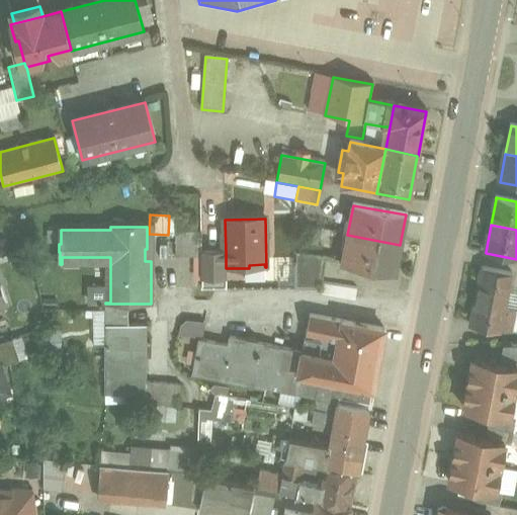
[(200,233),(175,234),(176,258),(201,257),(201,253),(200,233)]
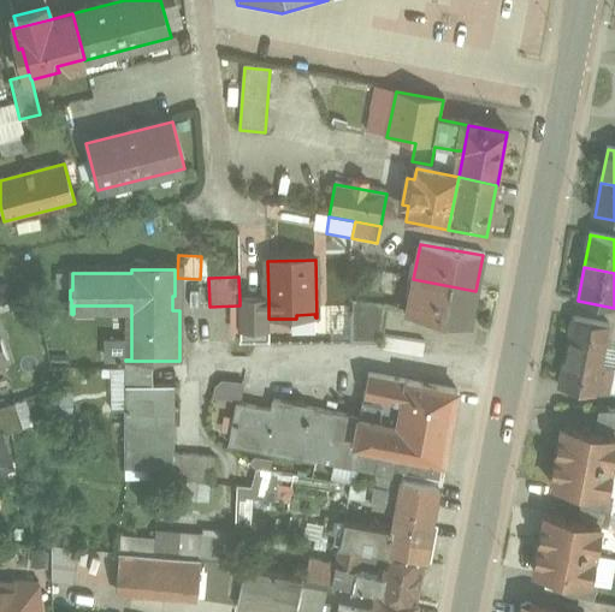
[(475,291),(413,279),(407,315),(468,327),(475,291)]
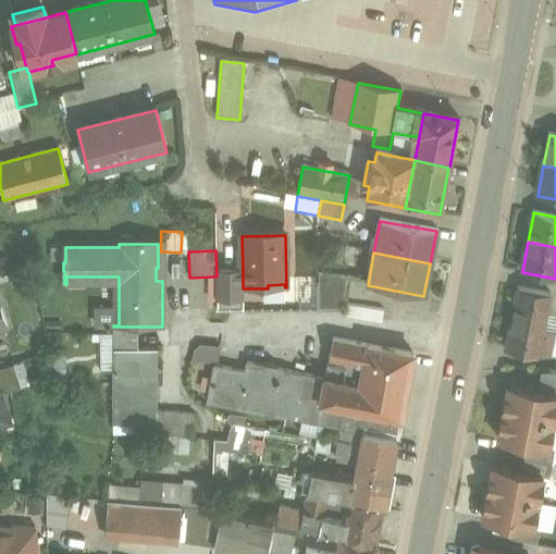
[(243,272),(217,272),(217,277),(217,311),(244,311),(244,288),(243,288),(243,272)]
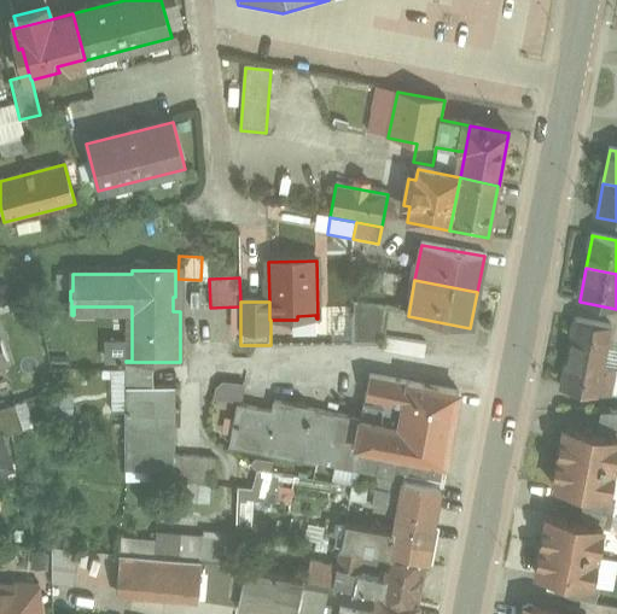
[(388,307),(354,302),(354,345),(376,346),(383,338),(388,307)]
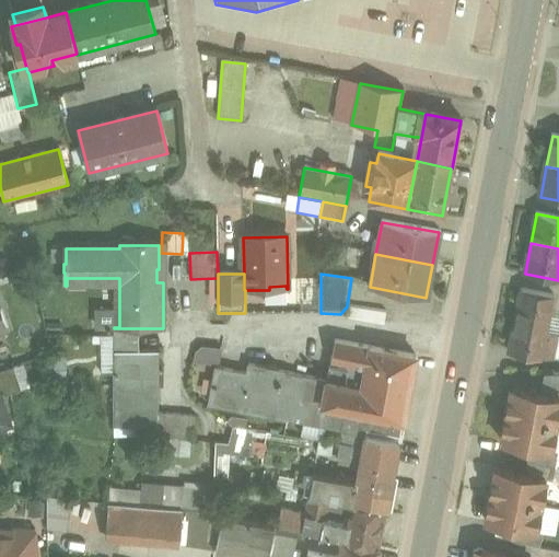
[(287,289),(286,286),(269,287),(269,290),(265,290),(265,303),(287,303),(287,289)]
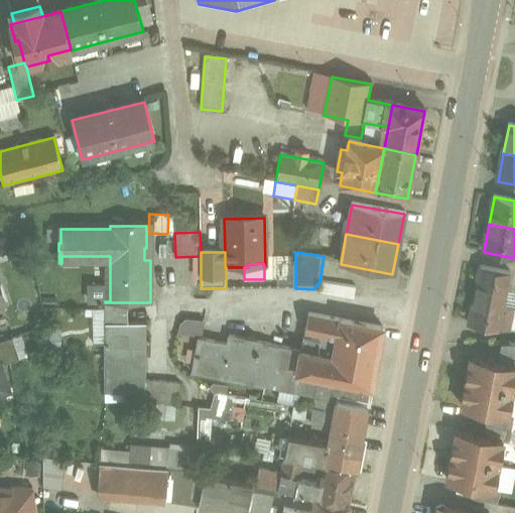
[(481,268),(470,325),(499,331),(500,328),(511,330),(514,311),(503,309),(510,273),(481,268)]
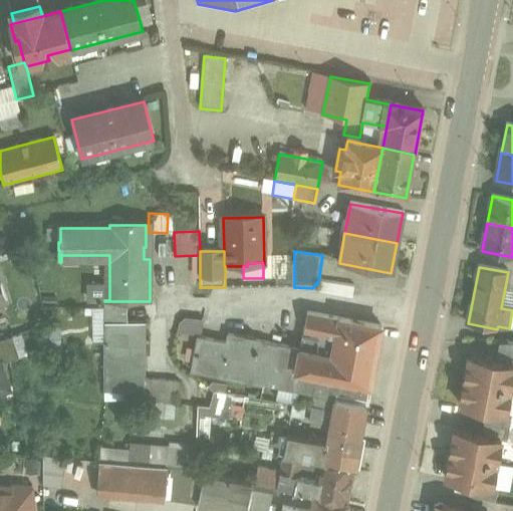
[(354,287),(318,282),(317,293),(352,299),(354,287)]
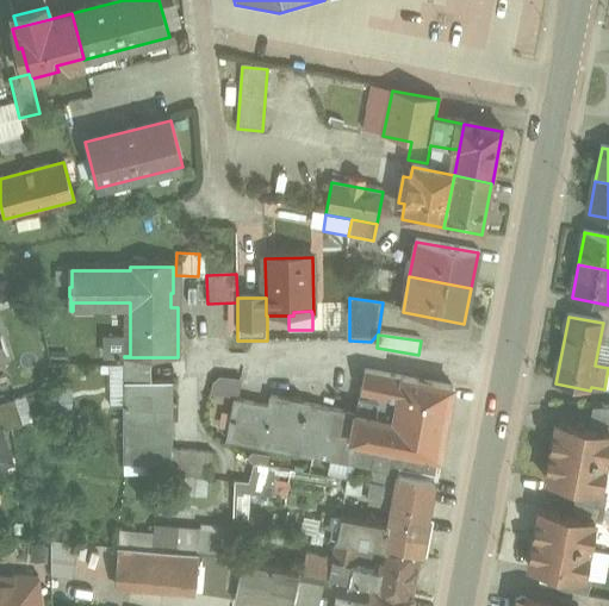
[(150,368),(124,368),(124,383),(150,383),(150,368)]
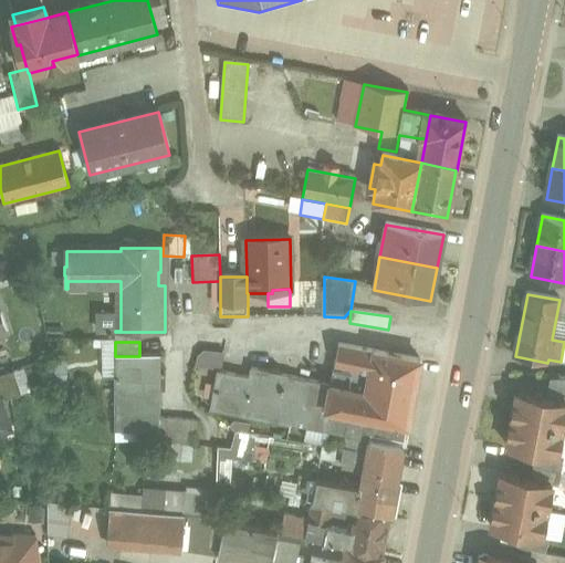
[(420,361),(338,345),(333,372),(349,374),(346,389),(331,386),(325,410),(365,418),(407,426),(420,361)]
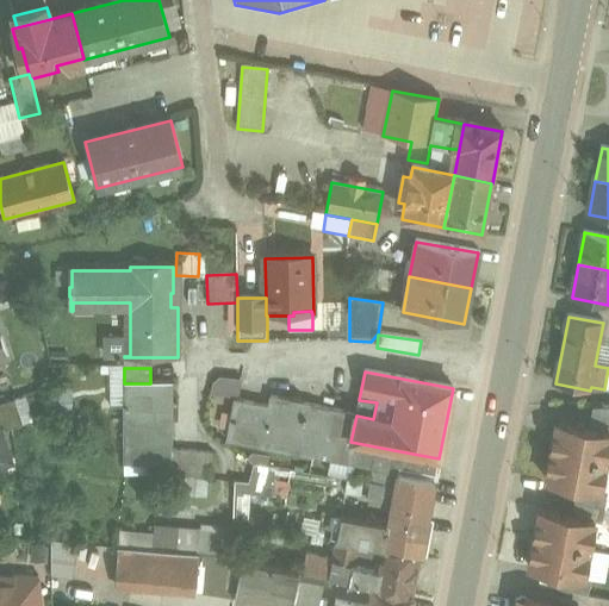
[(232,399),(235,380),(205,376),(203,395),(232,399)]
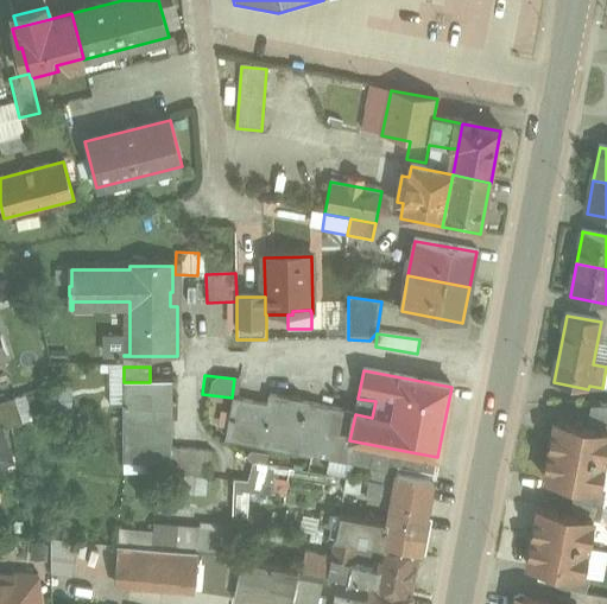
[(150,382),(124,382),(125,463),(170,464),(172,464),(172,449),(172,382),(150,382)]
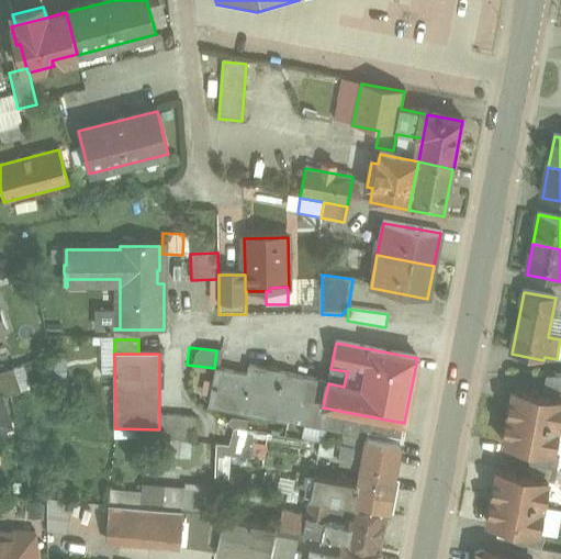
[(328,383),(249,368),(248,377),(216,371),(210,406),(318,428),(323,407),(328,383)]
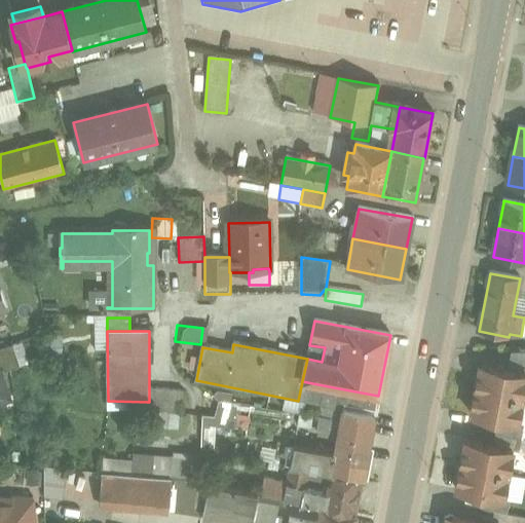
[(0,374),(20,367),(12,346),(0,350),(0,374)]
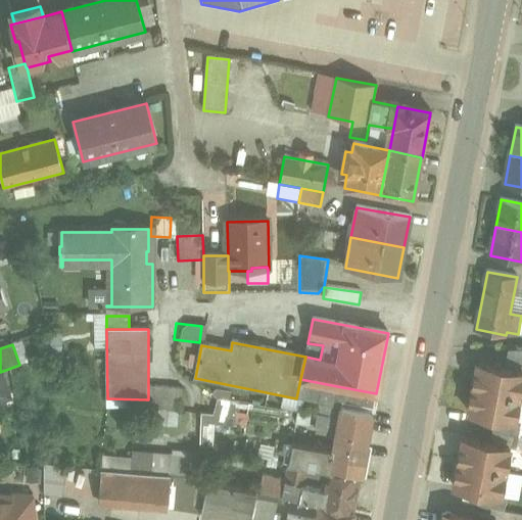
[(521,348),(507,349),(504,367),(521,371),(521,372),(521,371),(521,348)]
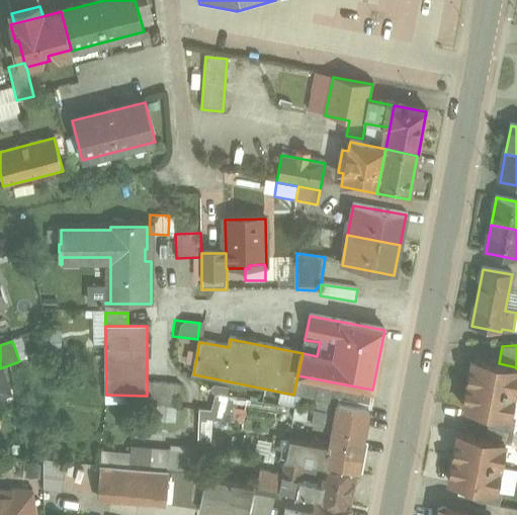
[(499,363),(472,359),(470,368),(468,368),(466,379),(468,380),(467,383),(512,393),(513,388),(516,389),(516,379),(516,372),(515,372),(516,368),(516,367),(499,363)]
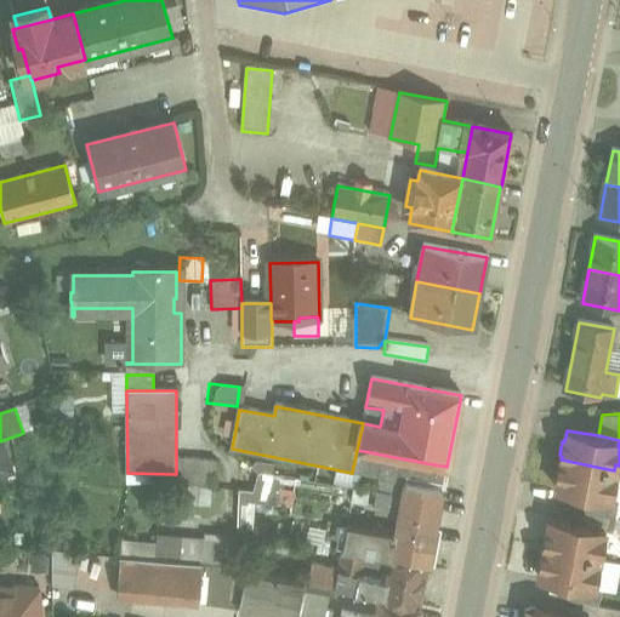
[(0,474),(10,472),(0,441),(0,474)]
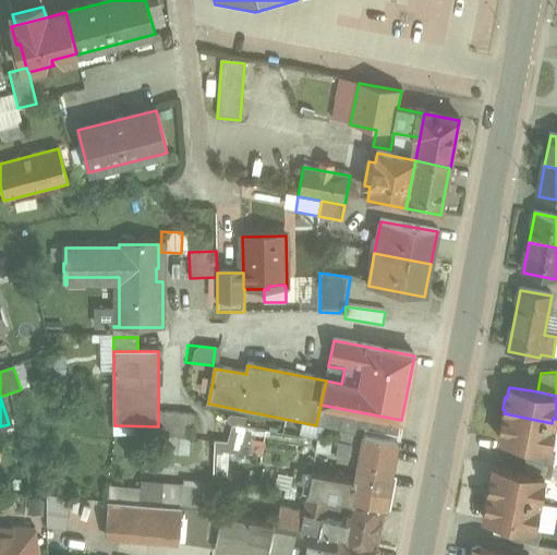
[(360,412),(321,405),(316,425),(336,429),(343,425),(356,427),(360,412)]
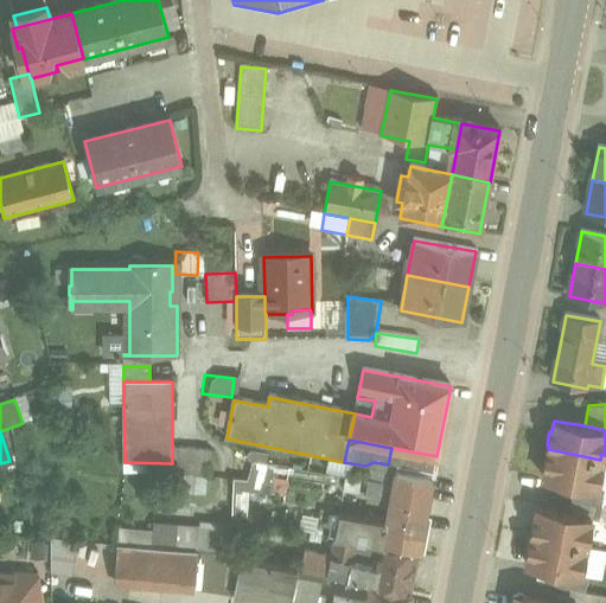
[(212,451),(172,448),(172,463),(170,463),(170,474),(209,478),(212,451)]
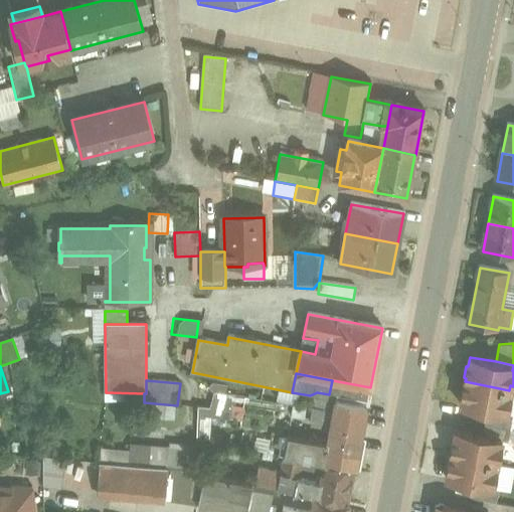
[(370,387),(332,380),(329,394),(368,402),(370,387)]
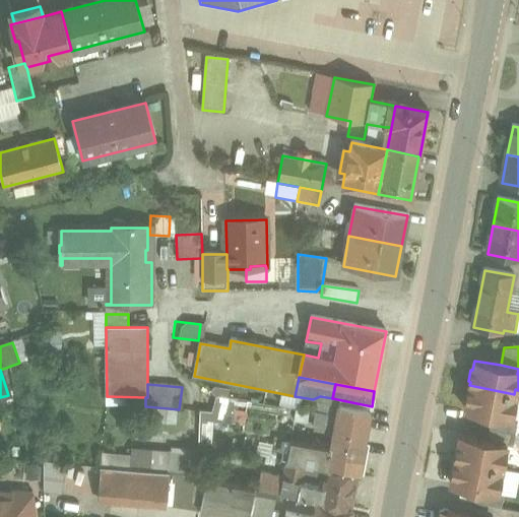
[(514,394),(469,385),(464,410),(491,415),(509,419),(509,418),(510,414),(513,415),(516,399),(513,399),(514,394)]
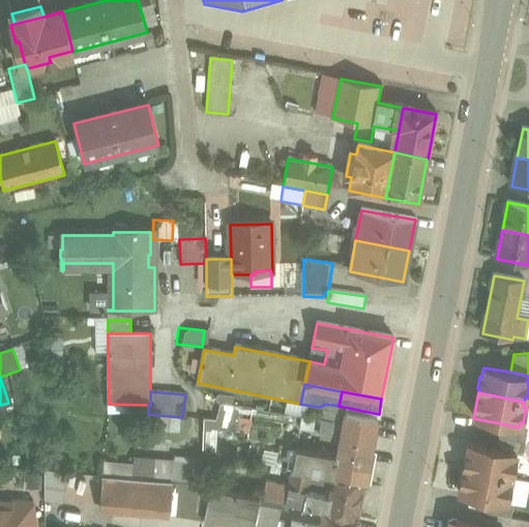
[(241,409),(218,405),(217,420),(240,423),(241,409)]
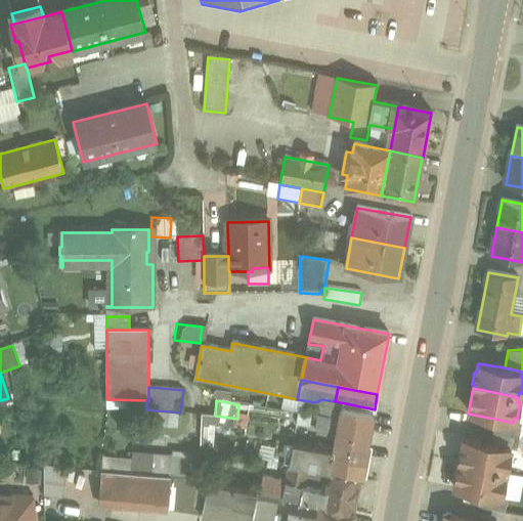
[(341,408),(320,404),(316,428),(337,432),(341,408)]
